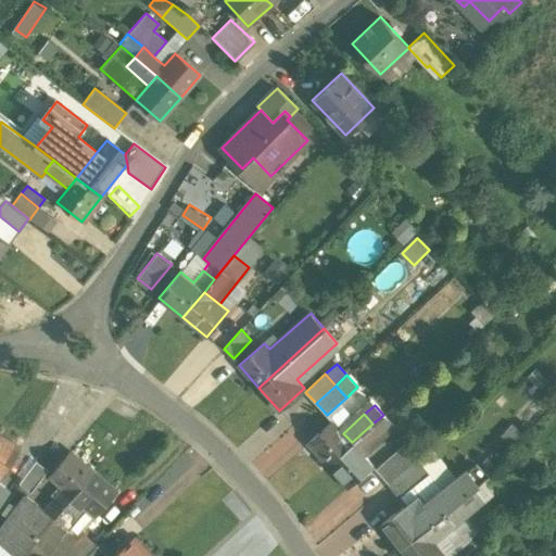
[(393,426),(383,415),(373,424),(381,433),(382,436),(393,426)]
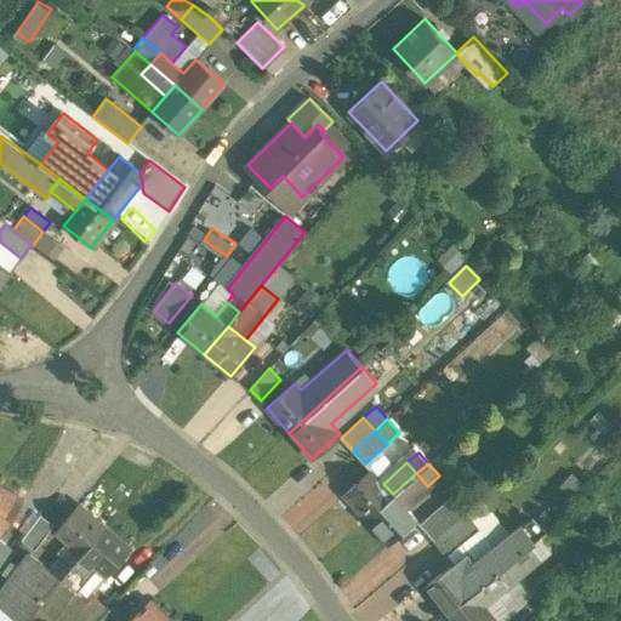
[(383,484),(371,469),(343,494),(366,519),(393,495),(393,494),(383,484)]
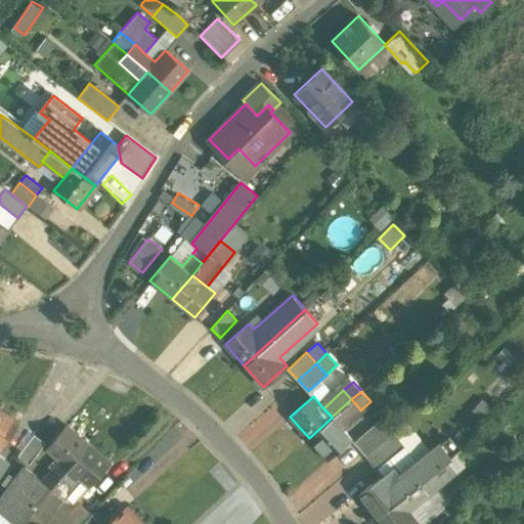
[(359,408),(351,399),(332,417),(340,427),(359,408)]
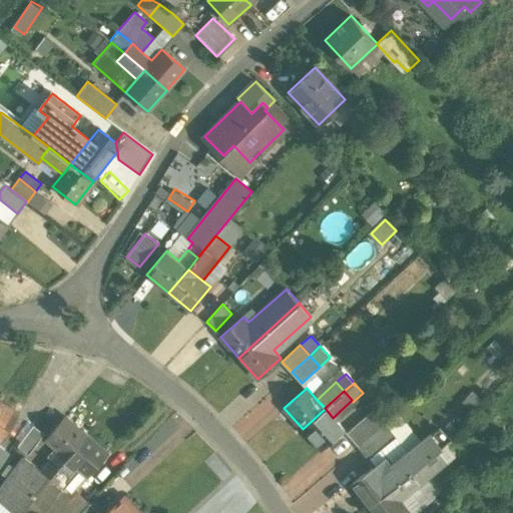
[(0,402),(0,438),(2,439),(19,415),(0,402)]
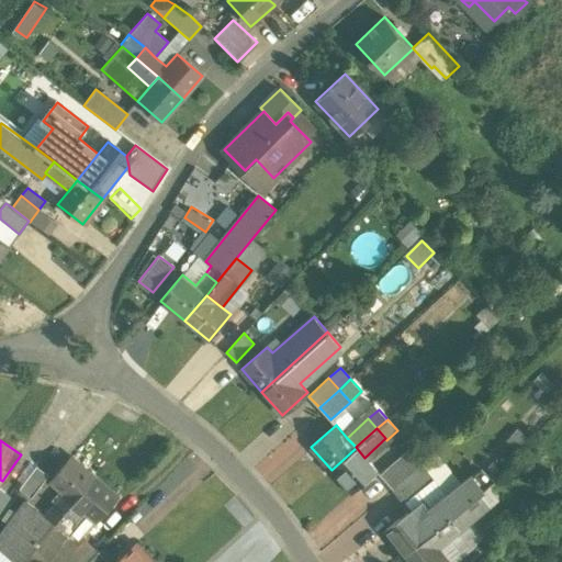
[(356,447),(356,448),(332,470),(352,493),(377,471),(364,458),(356,447)]
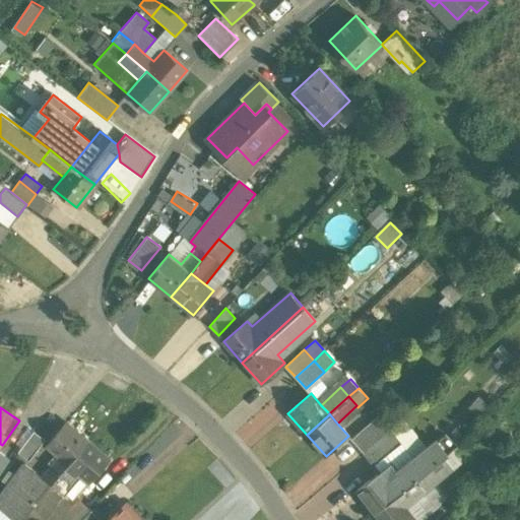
[(377,415),(350,439),(362,453),(389,429),(377,415)]
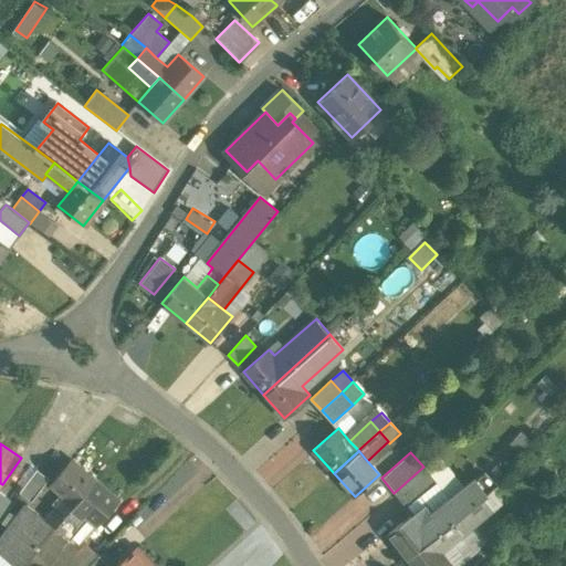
[(96,479),(73,460),(51,485),(64,496),(45,519),(55,526),(96,479)]
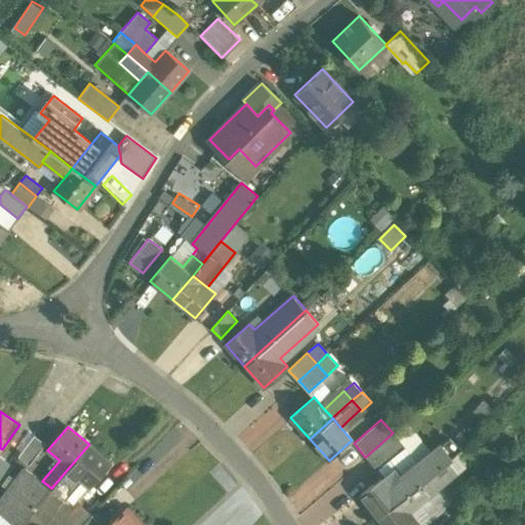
[(393,433),(365,457),(376,471),(404,447),(393,433)]
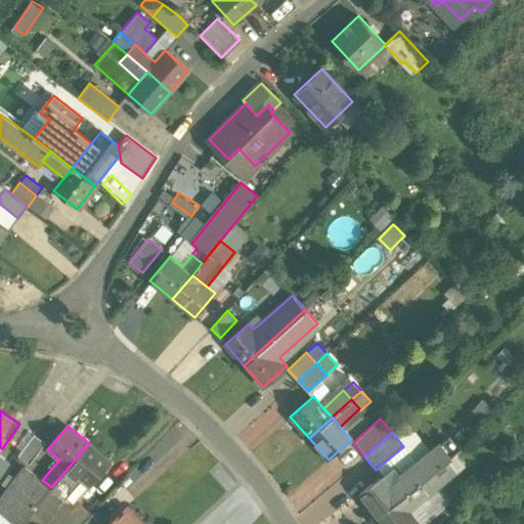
[(34,435),(18,455),(29,465),(45,443),(34,435)]
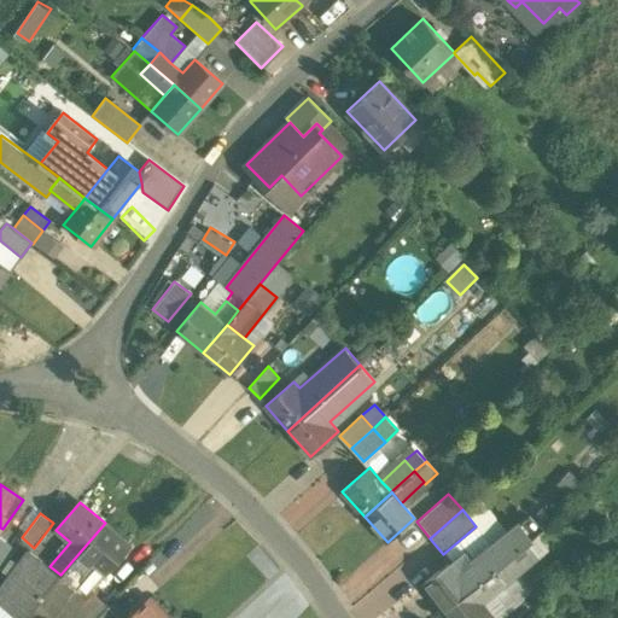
[(542,528),(529,517),(519,524),(530,538),(542,528)]
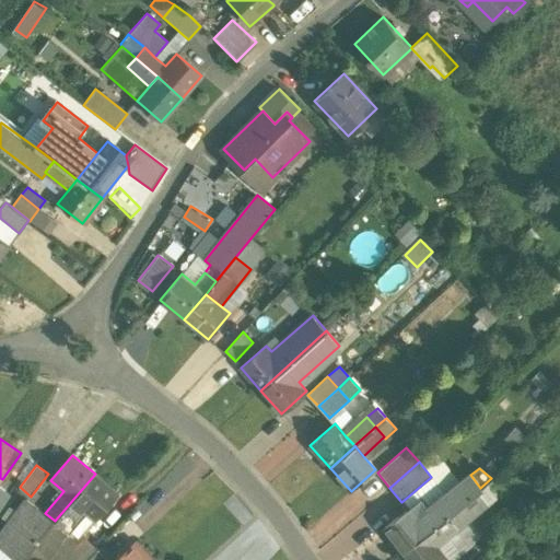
[(118,493),(95,474),(55,521),(65,529),(66,528),(69,532),(83,515),(81,514),(85,509),(97,518),(118,493)]
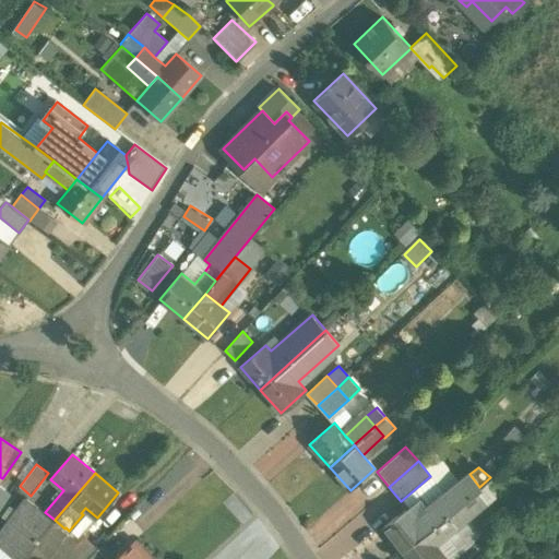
[(426,508),(414,518),(407,509),(406,509),(381,528),(400,552),(426,533),(449,514),(466,501),(477,490),(479,487),(470,474),(426,508)]
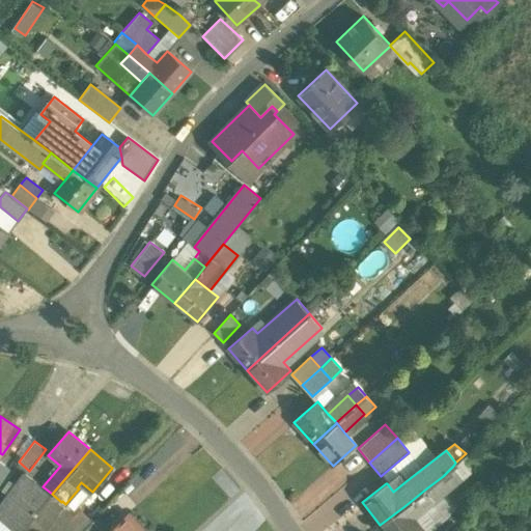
[(409,452),(381,476),(386,483),(387,483),(398,474),(404,482),(423,468),(410,451),(409,452)]
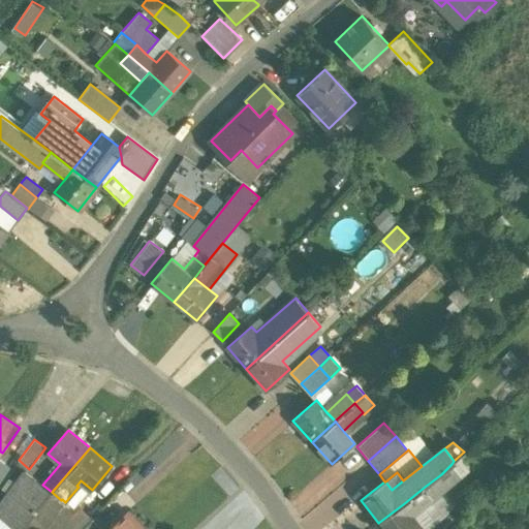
[(441,474),(425,487),(433,497),(460,473),(452,464),(441,474)]
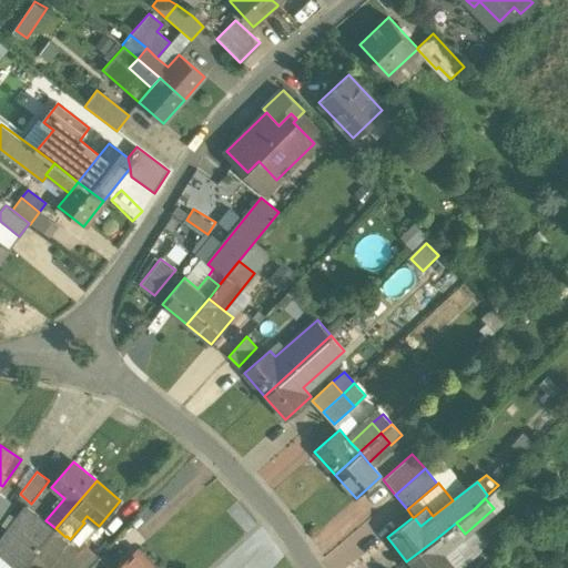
[(46,520),(28,506),(0,541),(0,553),(20,567),(24,567),(42,545),(56,528),(46,520)]
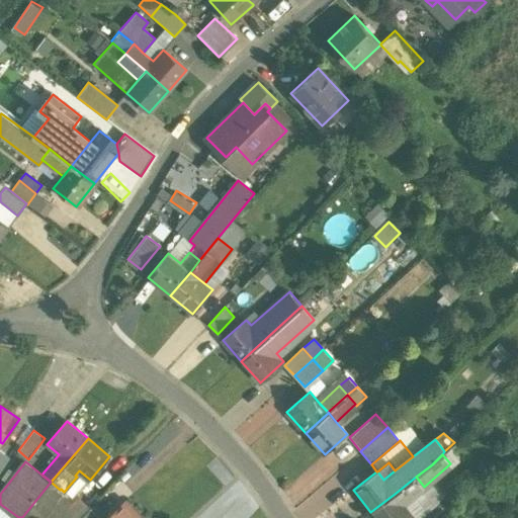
[(416,477),(395,494),(402,503),(424,487),(416,477)]
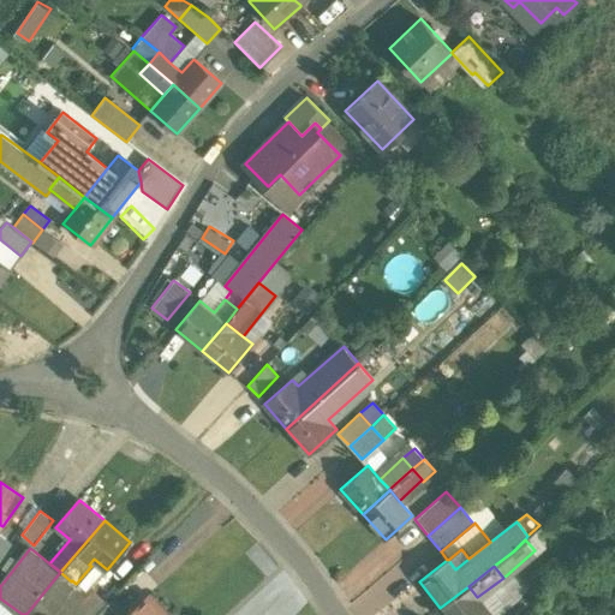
[(469,586),(440,608),(445,614),(484,614),(488,613),(477,597),(469,586)]
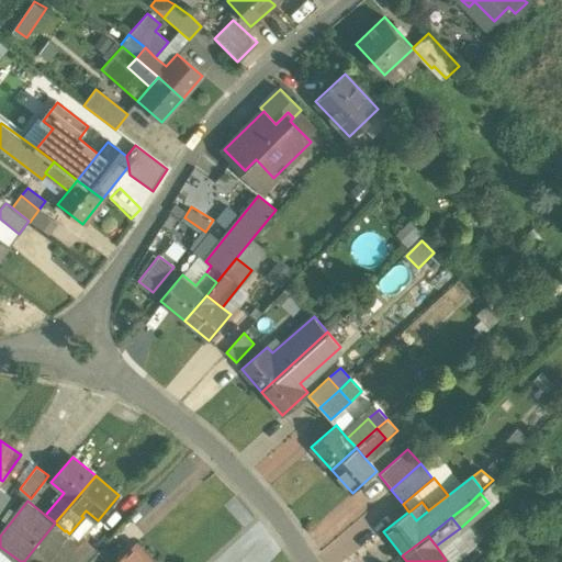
[(482,537),(452,561),(478,561),(483,558),(491,549),(482,537)]
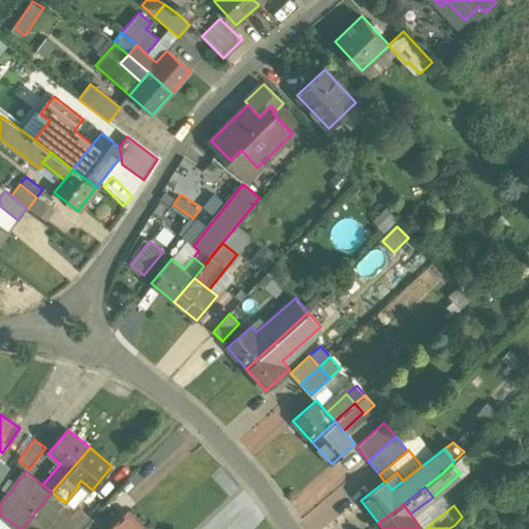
[(144,528),(127,510),(106,528),(144,528)]
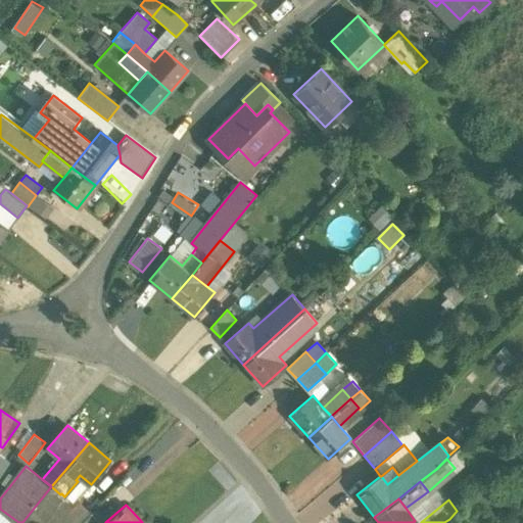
[(18,522),(0,509),(0,522),(18,522)]
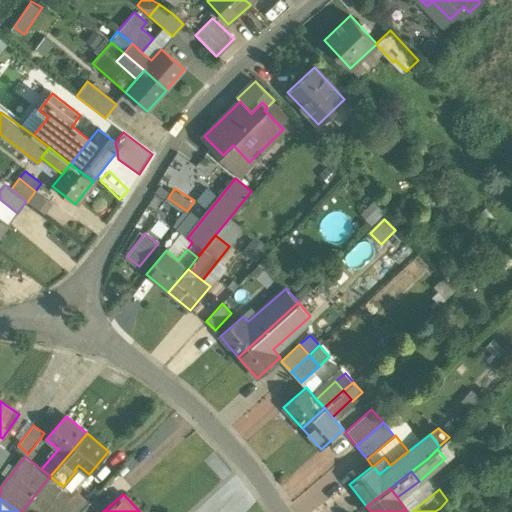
[(90,502),(79,511),(98,511),(99,511),(90,502)]
